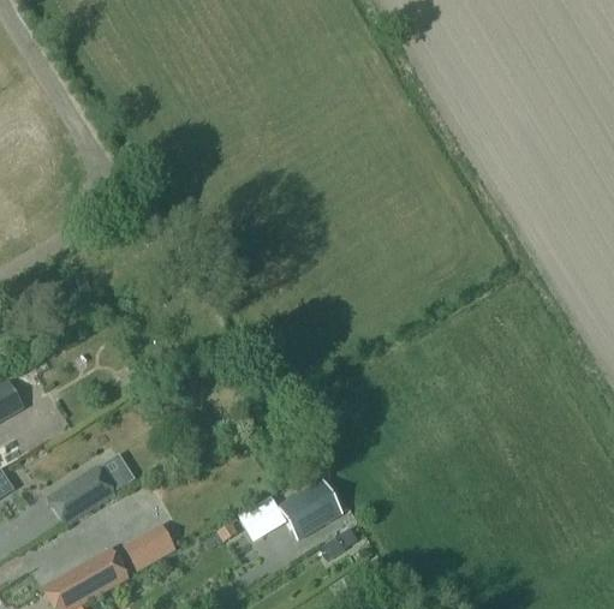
[(0,381),(0,421),(9,416),(25,406),(9,377),(0,381)]
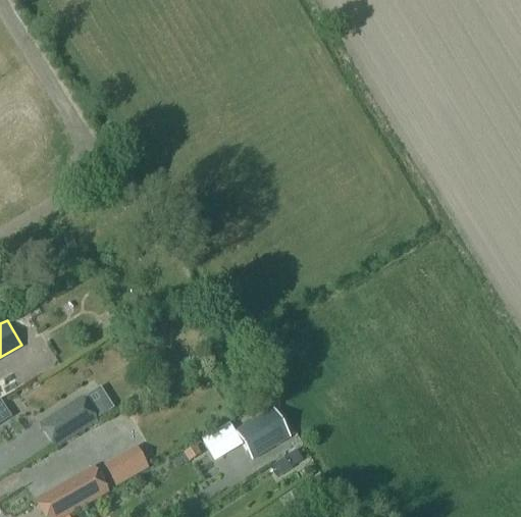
[(54,444),(97,417),(84,395),(40,421),(54,444)]
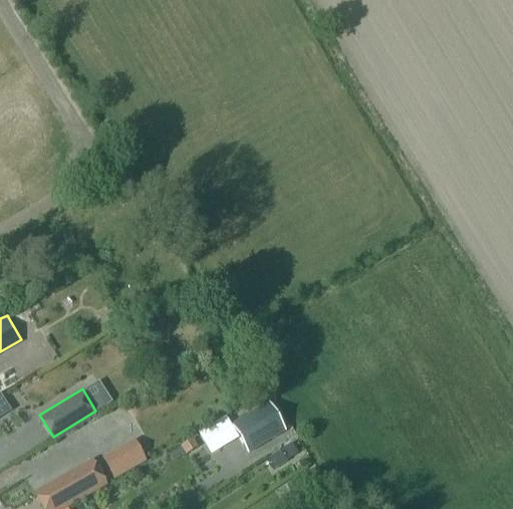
[(1,391),(0,391),(0,417),(12,410),(1,391)]
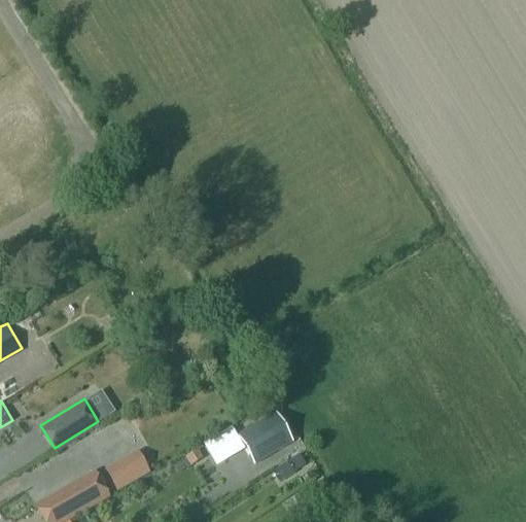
[(256,459),(291,438),(276,411),(240,432),(256,459)]
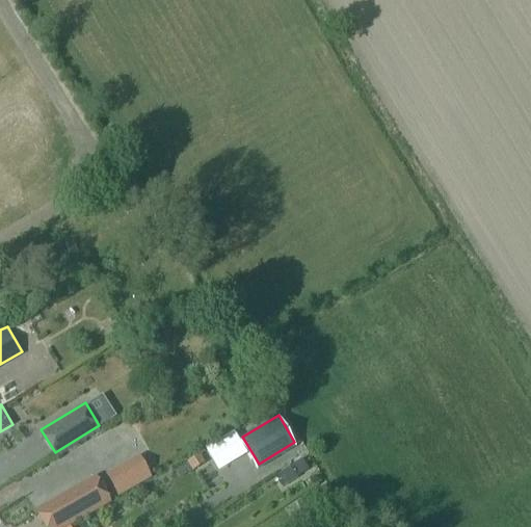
[(193,466),(205,458),(201,451),(188,457),(193,466)]
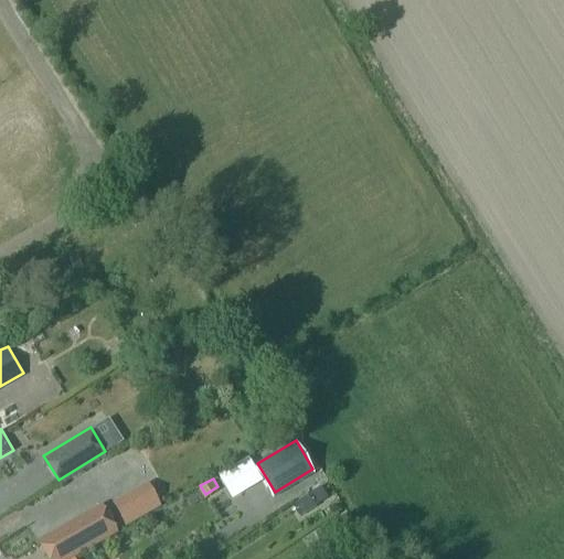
[(148,480),(113,500),(127,524),(161,504),(148,480)]
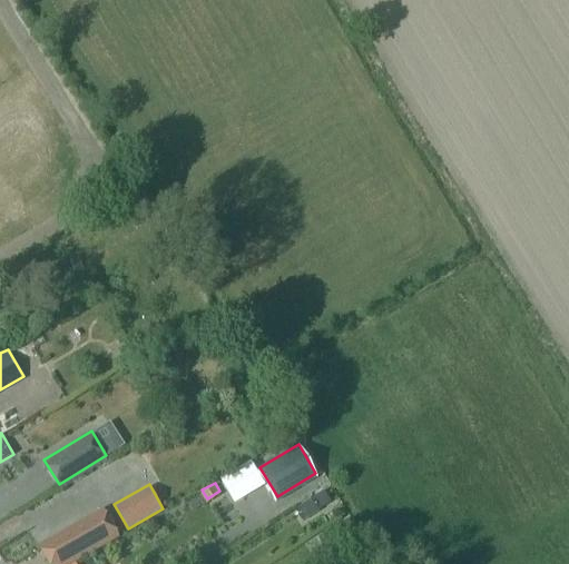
[(312,495),(296,504),(303,517),(320,507),(312,495)]
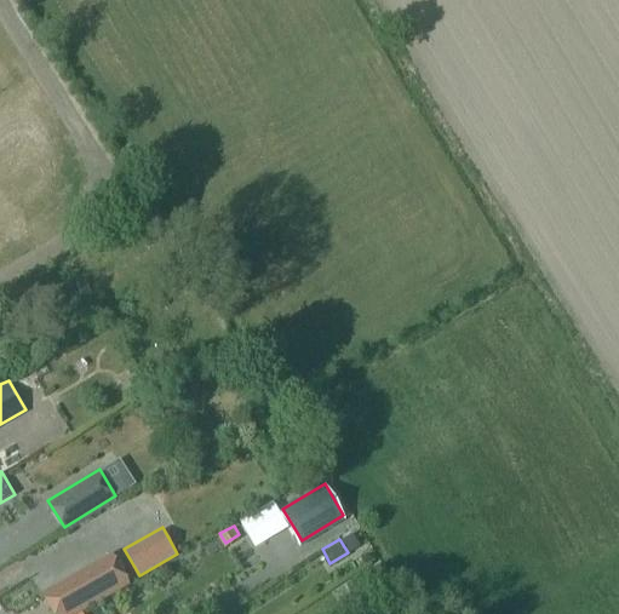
[(55,613),(63,613),(127,578),(113,552),(43,591),(55,613)]
